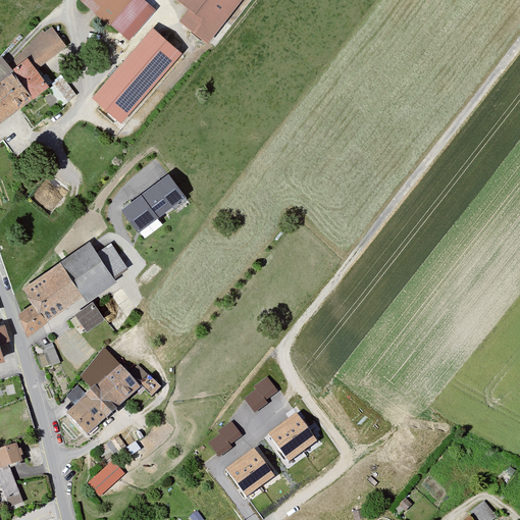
[(157,9),(146,0),(80,0),(79,2),(128,40),(157,9)]
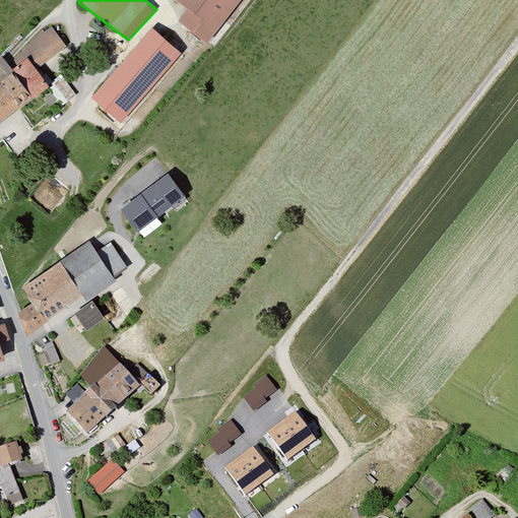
[(177,0),(186,7),(176,20),(205,43),(239,0),(177,0)]
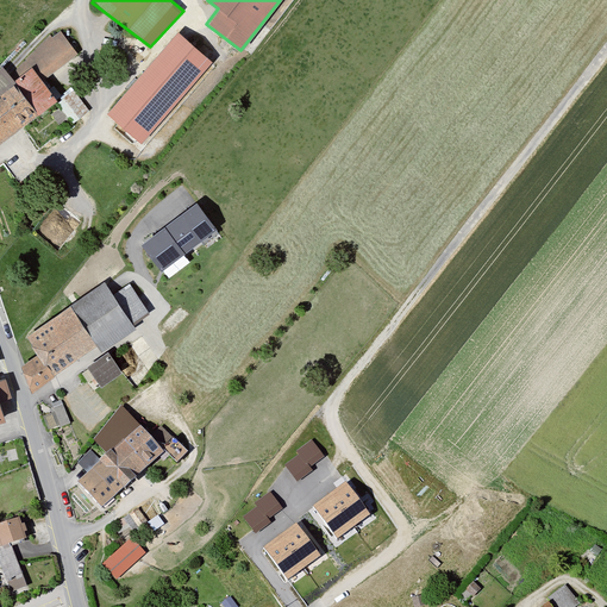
[(213,64),(175,32),(107,112),(145,144),(213,64)]
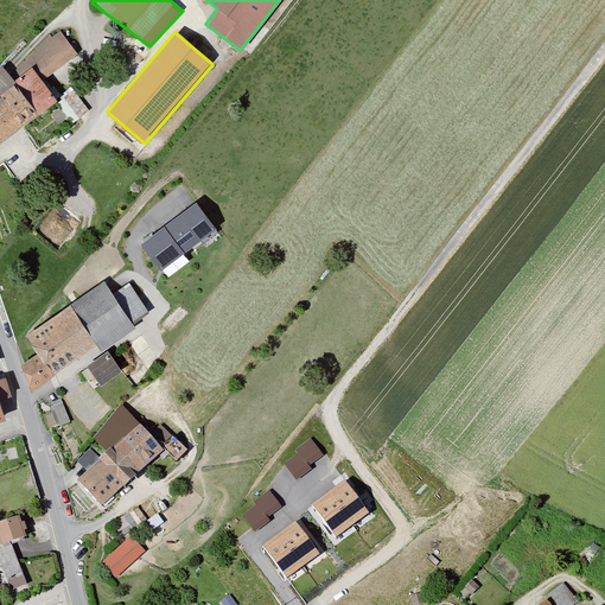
[(0,145),(63,95),(55,83),(48,89),(31,65),(13,78),(1,64),(0,64),(0,145)]
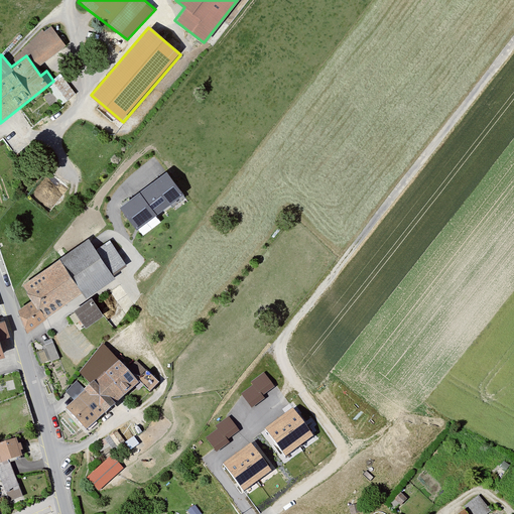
[(169,166),(122,202),(140,225),(187,189),(169,166)]
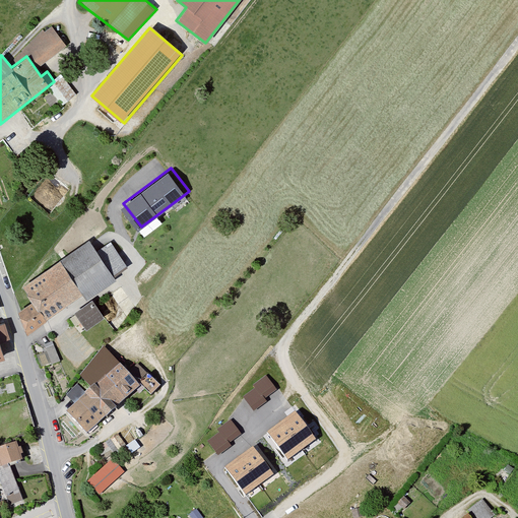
[(27,283),(38,300),(24,308),(30,327),(49,316),(49,315),(86,293),(88,296),(118,276),(115,273),(130,263),(114,239),(99,247),(93,239),(27,283)]
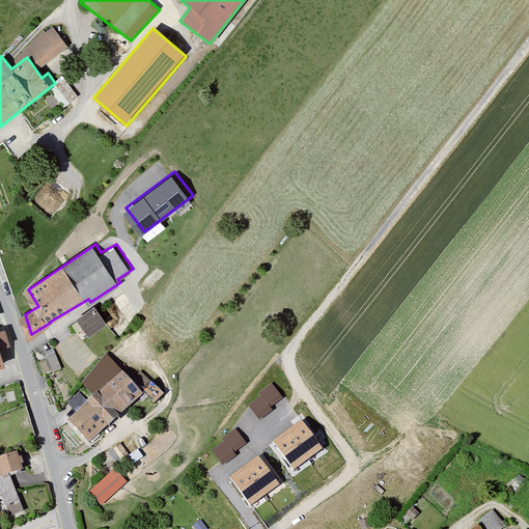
[(104,325),(93,308),(75,319),(85,336),(104,325)]
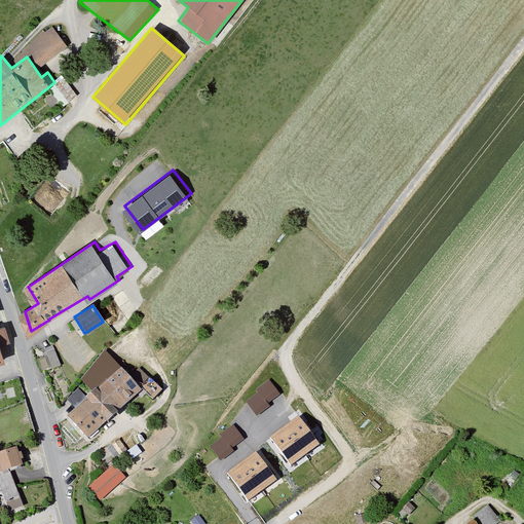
[(0,364),(5,363),(0,346),(0,345),(9,342),(4,326),(0,327),(0,364)]
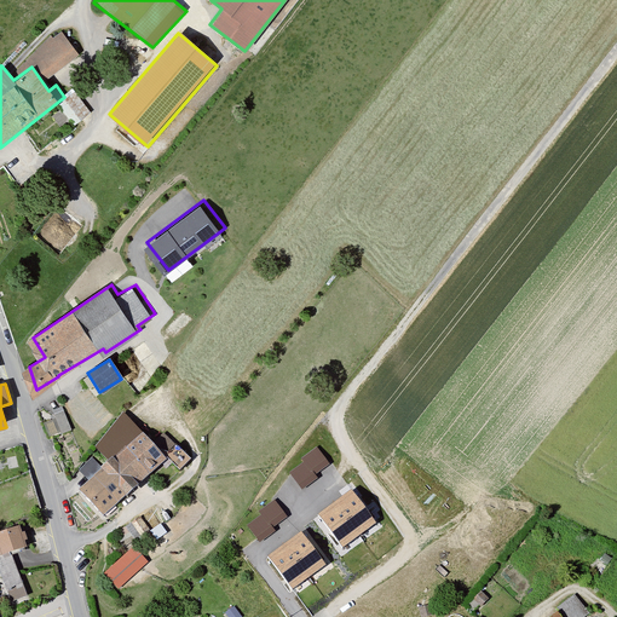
[(71,431),(62,407),(52,410),(62,434),(71,431)]
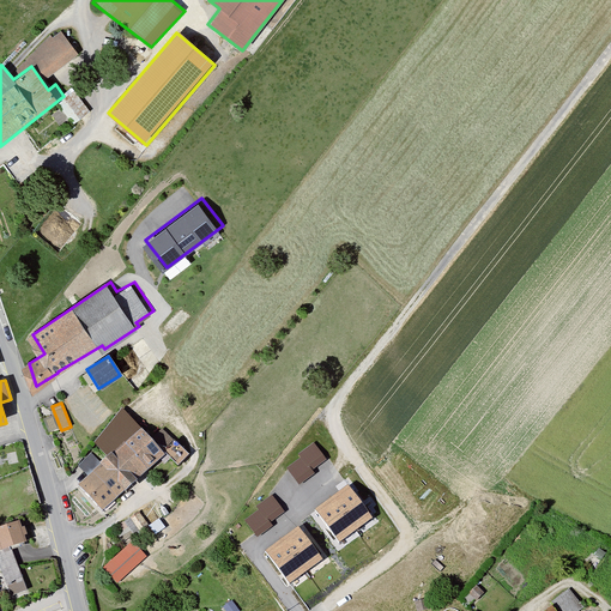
[(167,452),(125,407),(98,440),(114,457),(84,482),(107,508),(115,500),(126,489),(167,452)]
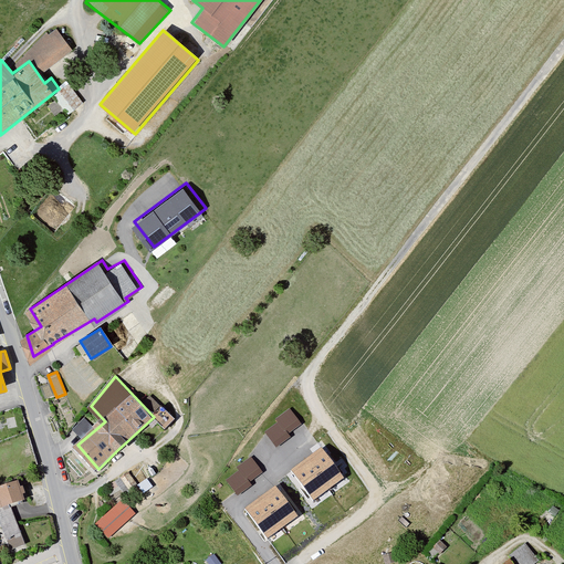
[(175,418),(153,395),(145,403),(167,426),(175,418)]
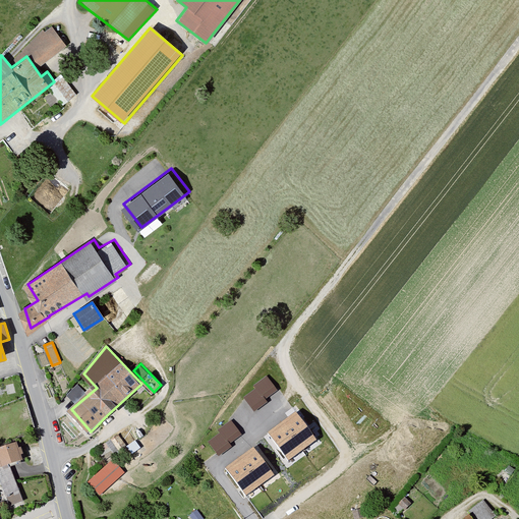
[(256,408),(281,389),(270,375),(244,393),(256,408)]
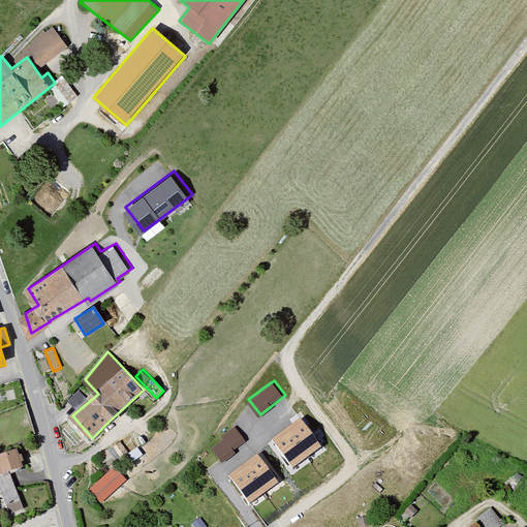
[(295,465),(323,444),(305,419),(276,439),(295,465)]
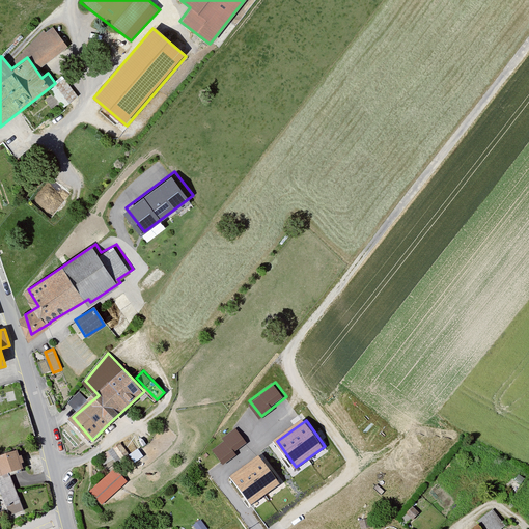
[(224,461),(250,443),(240,427),(214,445),(224,461)]
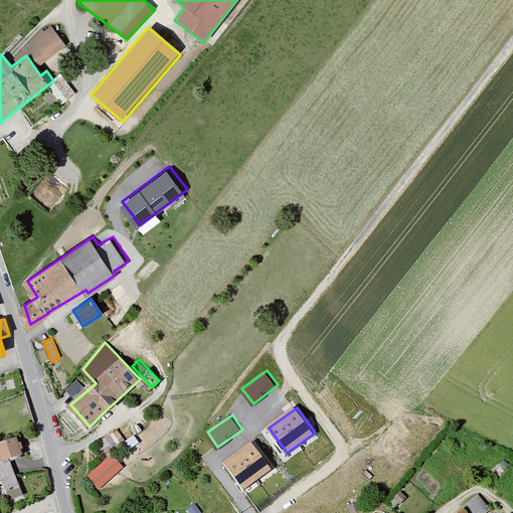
[(127,443),(119,429),(111,434),(118,448),(127,443)]
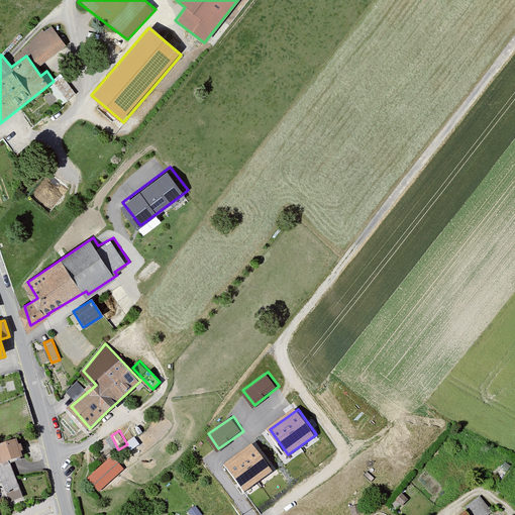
[(16,446),(14,440),(0,444),(0,478),(8,502),(22,497),(10,461),(20,458),(18,451),(20,450),(18,445),(16,446)]
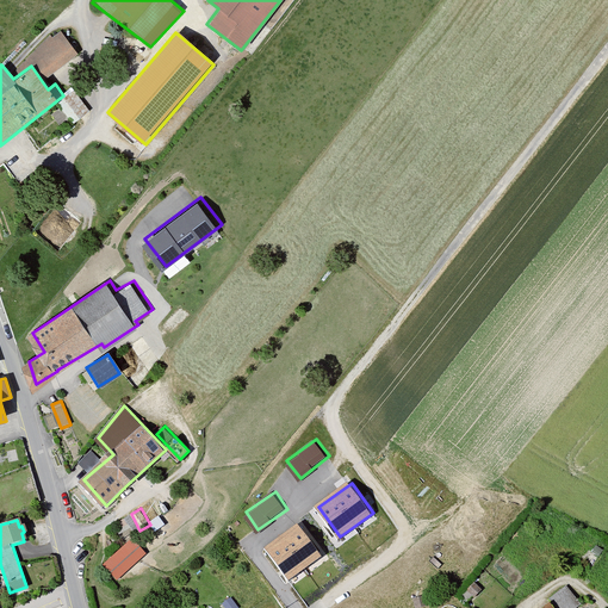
[(290,577),(323,553),(302,523),(268,547),(290,577)]
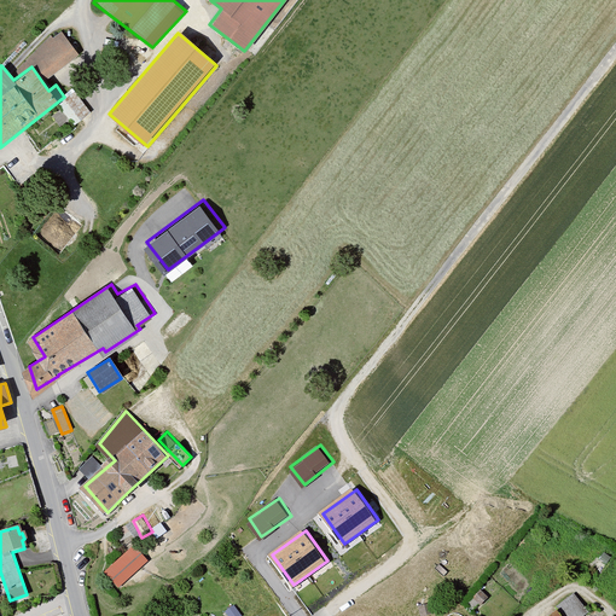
[(135,545),(104,571),(117,588),(150,561),(135,545)]
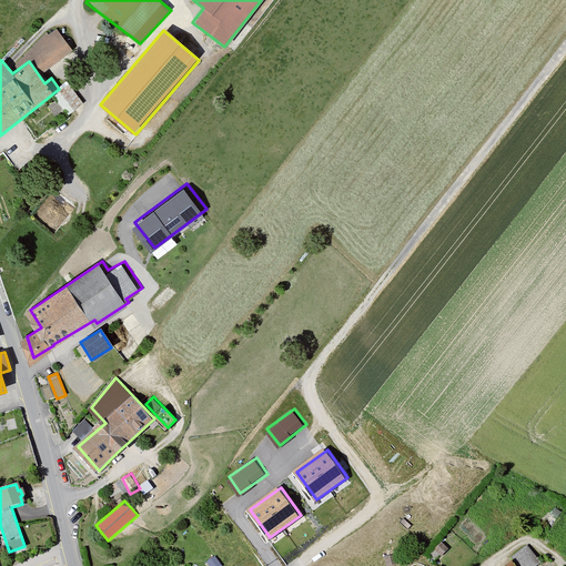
[(537,565),(542,564),(529,545),(513,556),(518,565),(537,565)]
